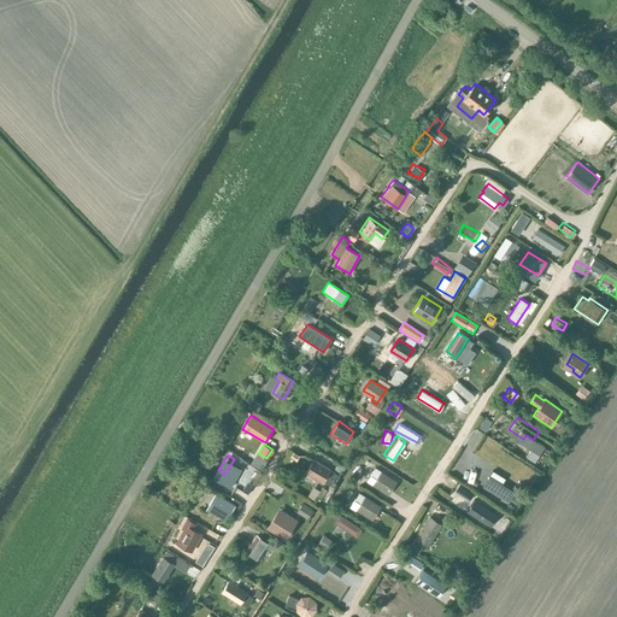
[(466,463),(486,476),(491,469),(471,456),(466,463)]
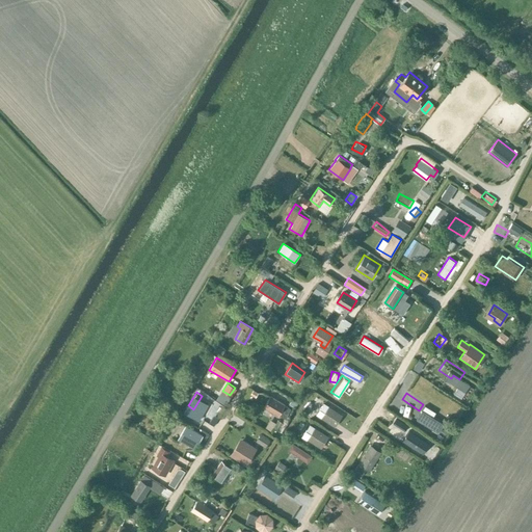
[(270,397),(264,407),(277,416),(277,415),(284,418),(290,408),(284,404),(270,397)]
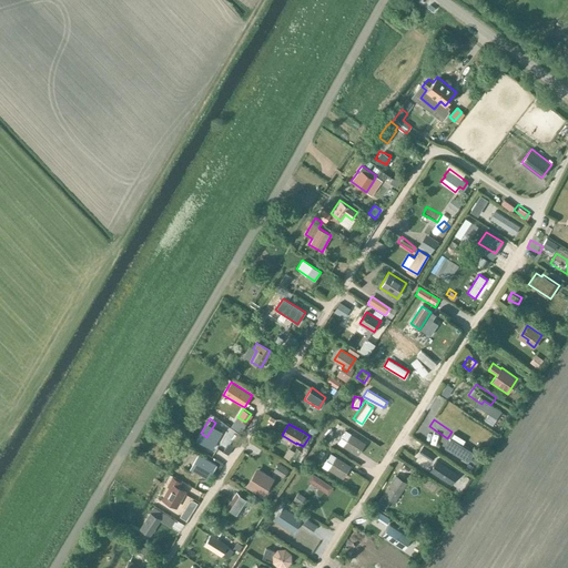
[(327,430),(322,438),(327,442),(332,434),(327,430)]
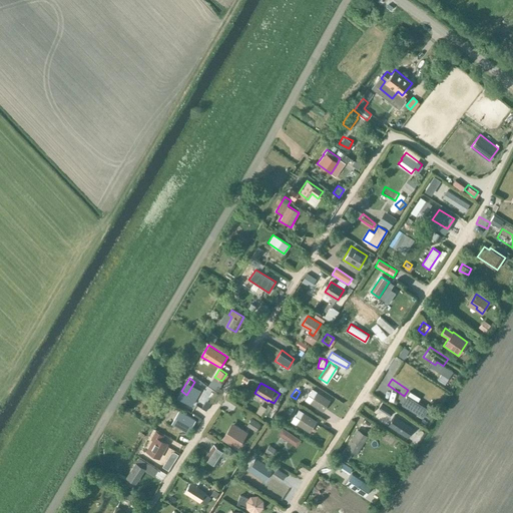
[(311,402),(311,403),(323,410),(329,401),(317,393),(312,390),(306,399),(311,402)]
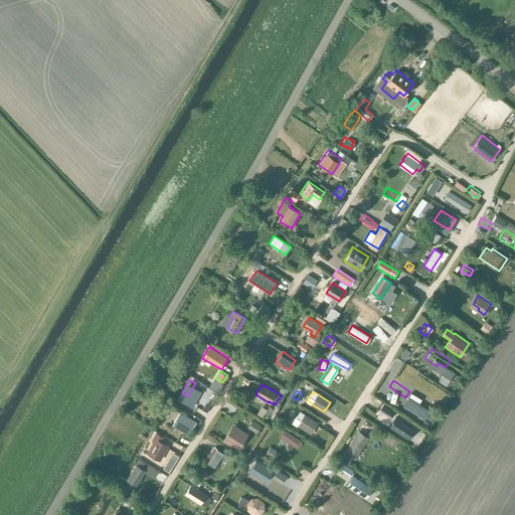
[(410,392),(402,406),(424,418),(430,410),(418,403),(421,399),(410,392)]
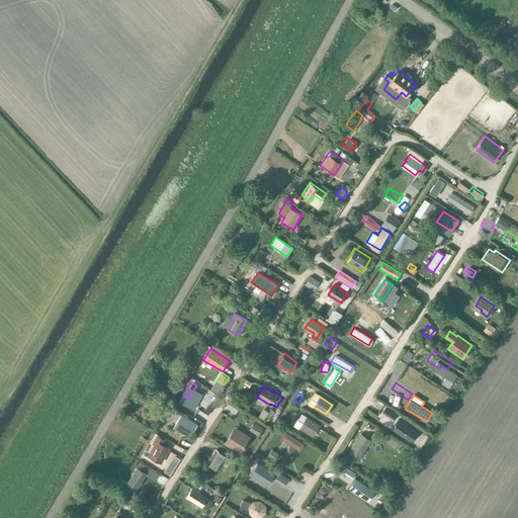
[(385,407),(382,413),(394,420),(397,415),(385,407)]
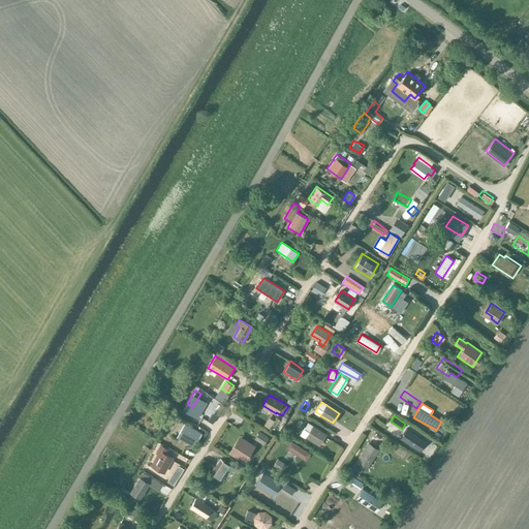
[(180,427),(183,422),(173,417),(170,423),(180,427)]
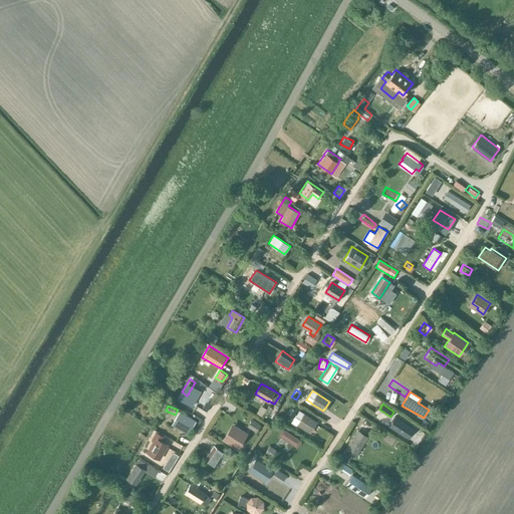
[(298,424),(310,432),(316,422),(304,415),(298,411),(292,420),(298,424)]
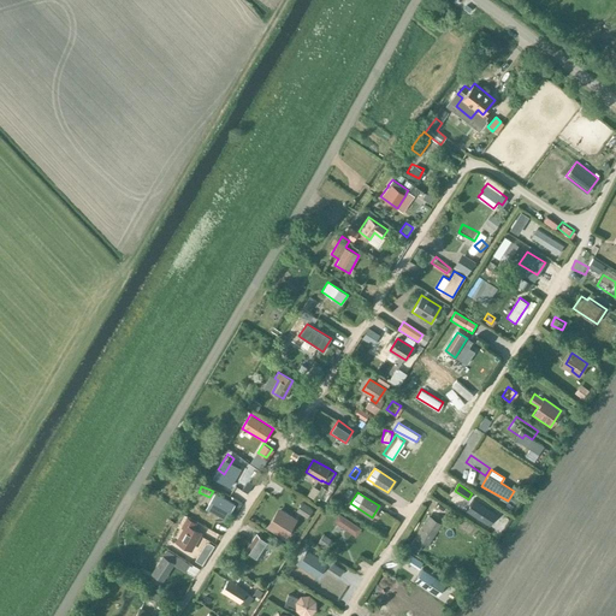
[(199,497),(190,511),(211,525),(215,516),(203,509),(207,502),(199,497)]
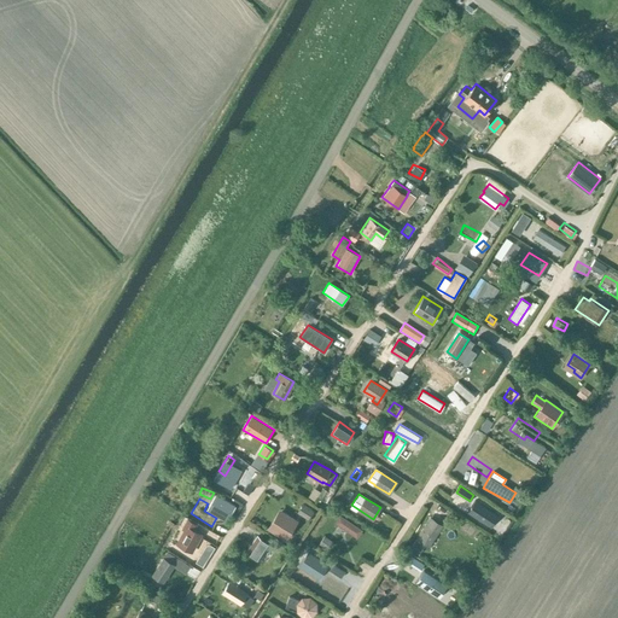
[(474,500),(467,512),(491,528),(499,516),(474,500)]
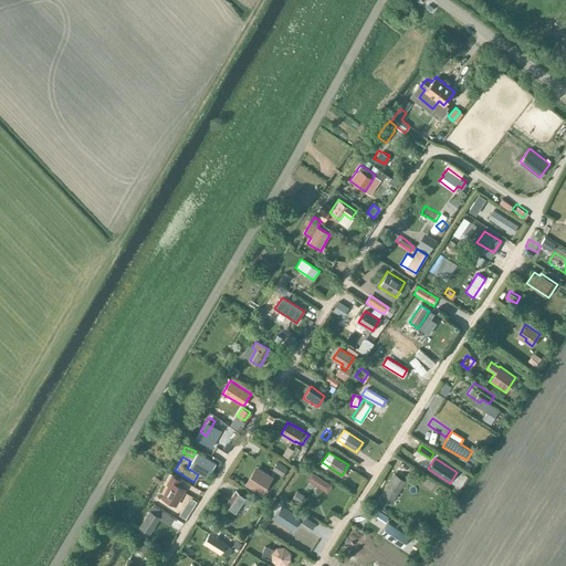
[(248,483),(262,492),(271,479),(257,470),(248,483)]
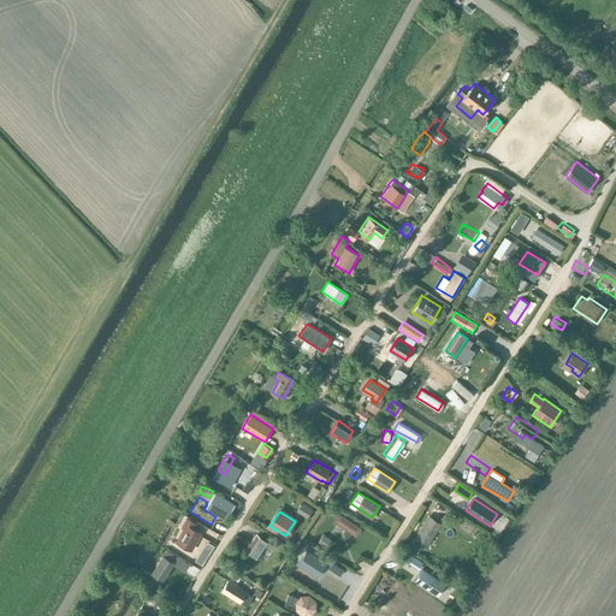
[(339,513),(335,520),(355,533),(360,526),(339,513)]
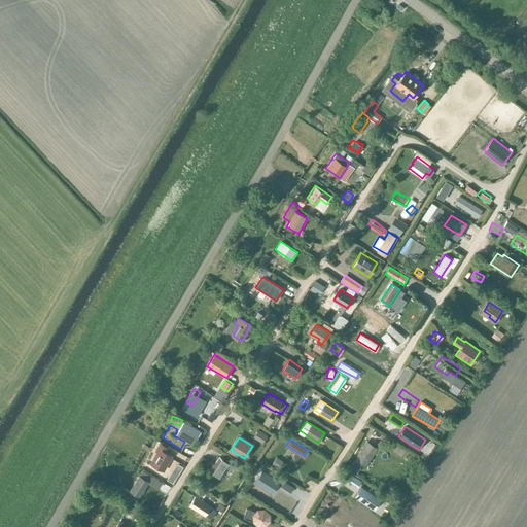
[(378,448),(366,441),(354,460),(365,467),(378,448)]
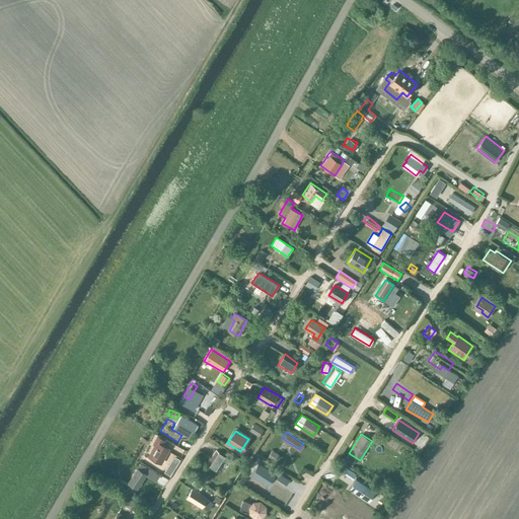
[(165,440),(157,436),(152,444),(153,445),(147,456),(161,464),(169,448),(163,445),(165,440)]
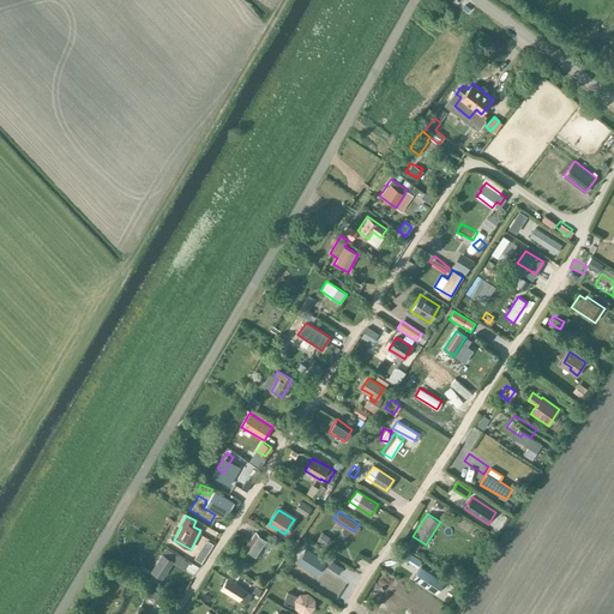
[(258,555),(268,541),(256,533),(246,548),(258,555)]
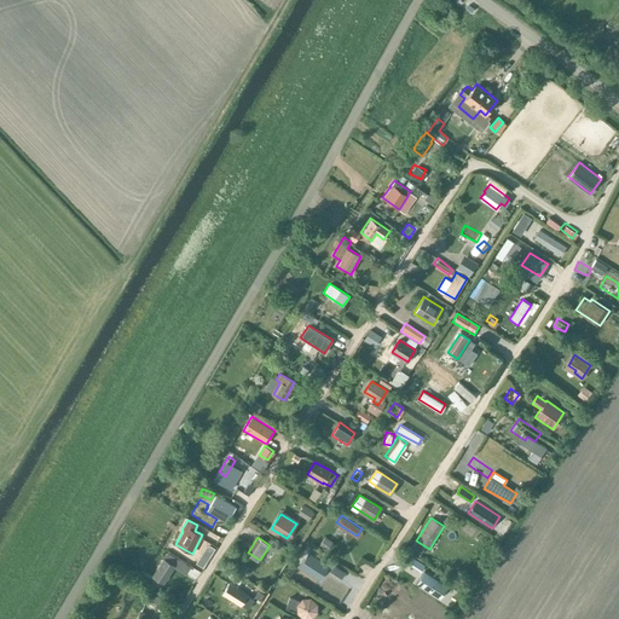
[(308,553),(299,567),(319,580),(329,566),(308,553)]
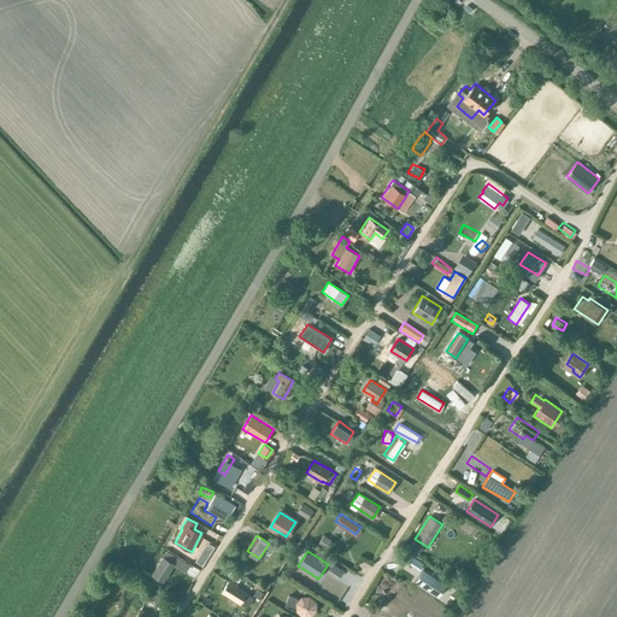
[(153,574),(162,580),(176,558),(166,552),(153,574)]
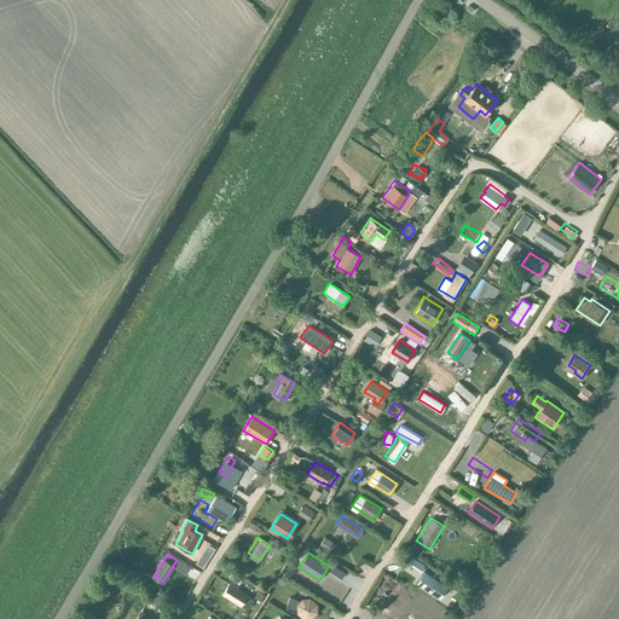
[(342,579),(346,572),(334,563),(329,571),(342,579)]
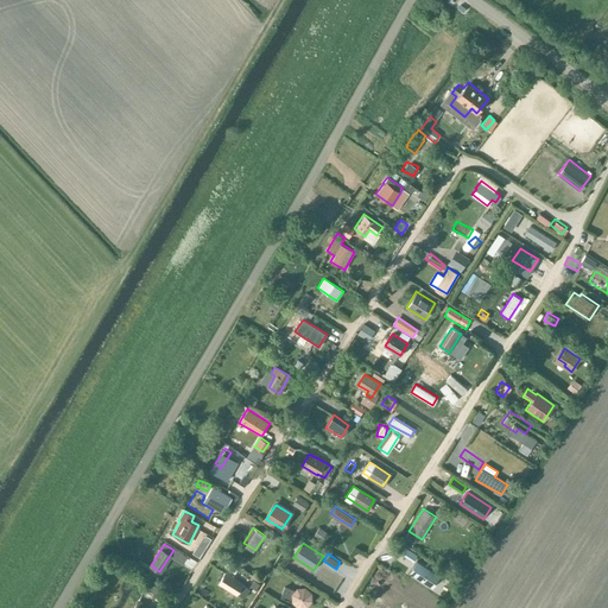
[(242,586),(242,584),(225,572),(219,583),(236,595),(236,594),(244,599),(249,590),(242,586)]
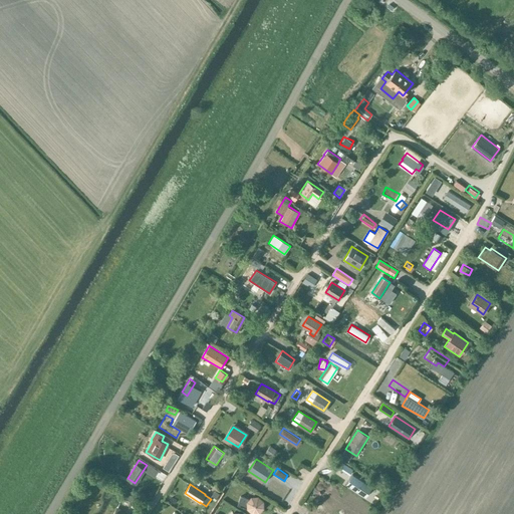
[(358,489),(355,494),(370,504),(373,500),(358,489)]
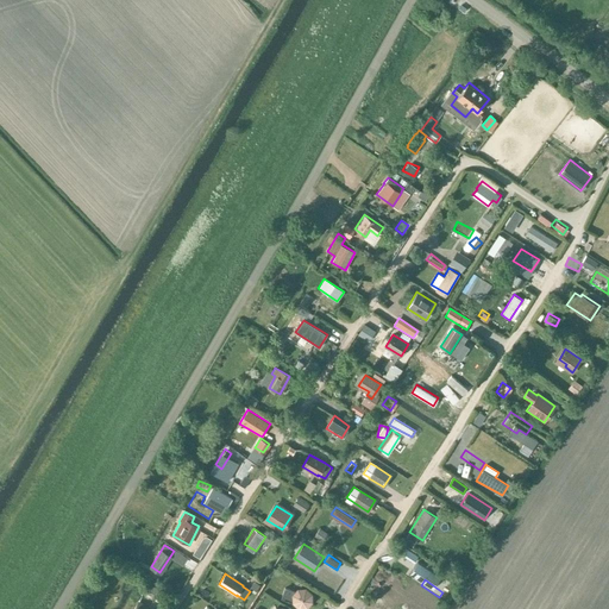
[(154,595),(158,588),(146,582),(143,589),(154,595)]
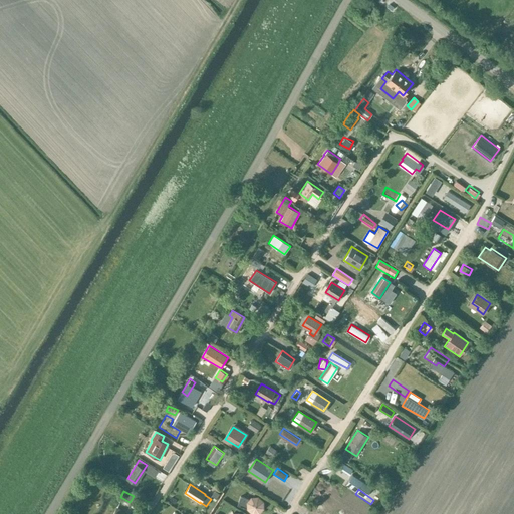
[(249,498),(240,495),(237,503),(246,506),(246,509),(251,513),(259,513),(264,508),(263,501),(257,496),(251,496),(249,498)]
